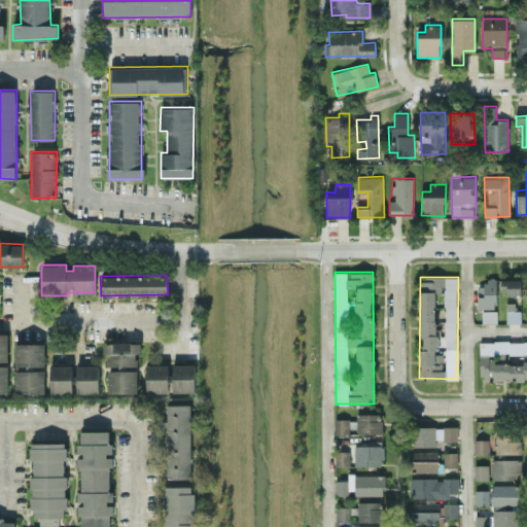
[(495,308),(496,278),(486,278),(485,285),(478,285),(478,308),(495,308)]
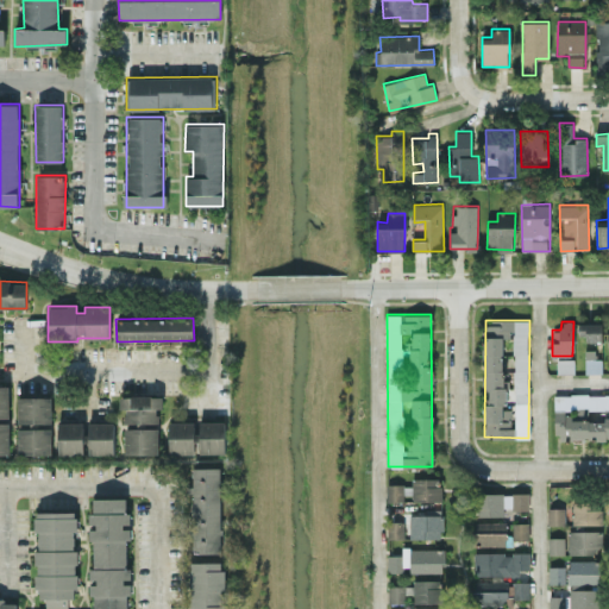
[(602,322),(579,322),(581,339),(602,339),(602,322)]
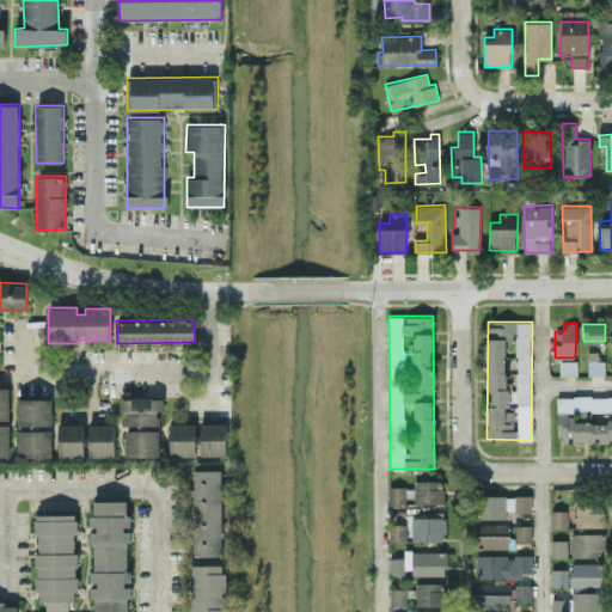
[(605,374),(605,360),(598,360),(598,350),(588,352),(588,374),(605,374)]
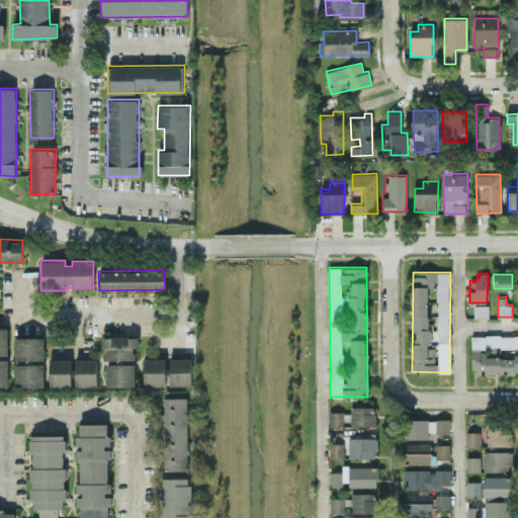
[(489,317),(488,305),(473,306),(473,318),(489,317)]
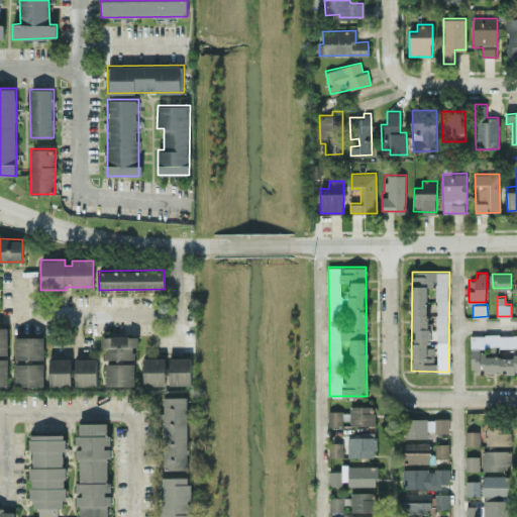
[(0,326),(0,353),(8,354),(7,327),(0,326)]
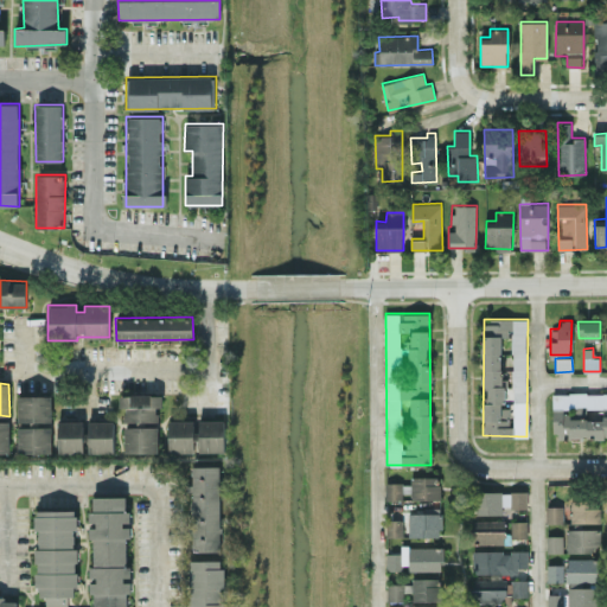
[(606,391),(553,393),(553,438),(605,438),(605,433),(606,432),(606,391)]
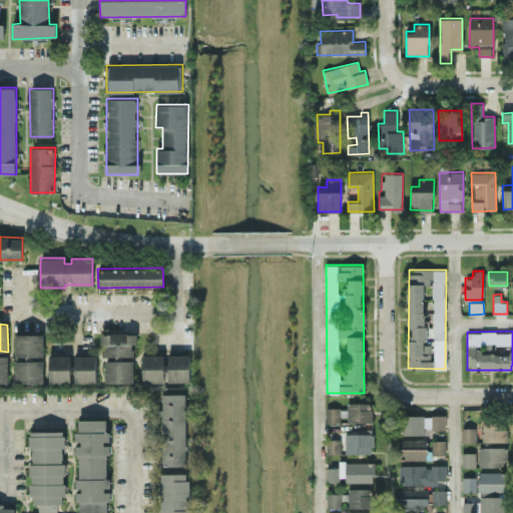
[(133,356),(133,344),(137,344),(136,333),(100,334),(101,344),(104,344),(105,357),(133,356)]
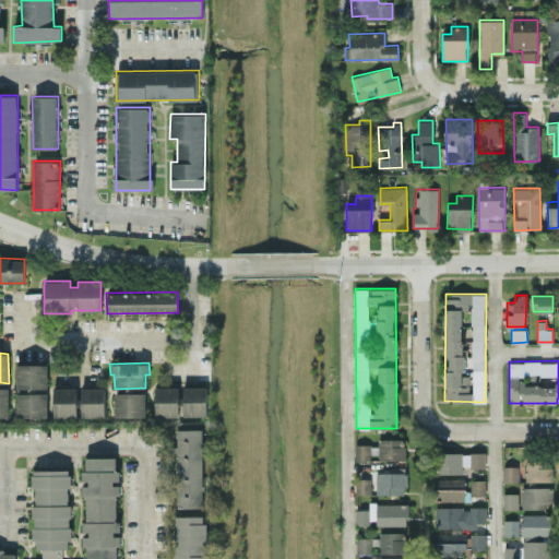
[(48,364),(15,364),(15,388),(47,389),(48,364)]
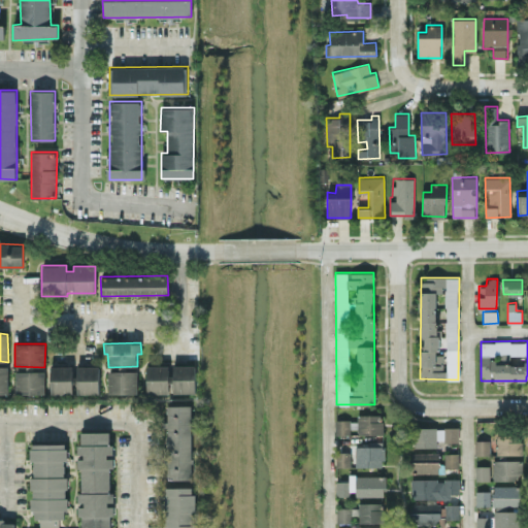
[(0,393),(8,394),(7,365),(0,365),(0,393)]
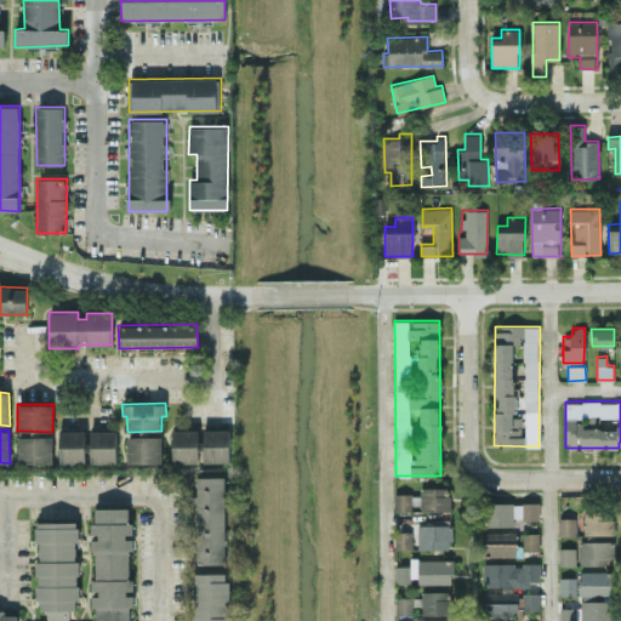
[(85,429),(58,431),(58,463),(86,463),(85,429)]
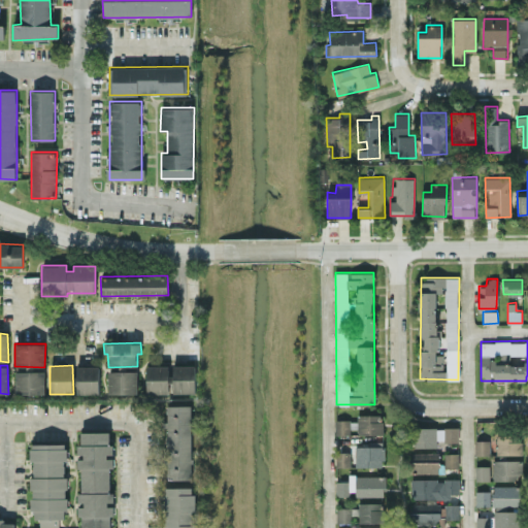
[(99,365),(75,365),(75,393),(99,394),(99,365)]
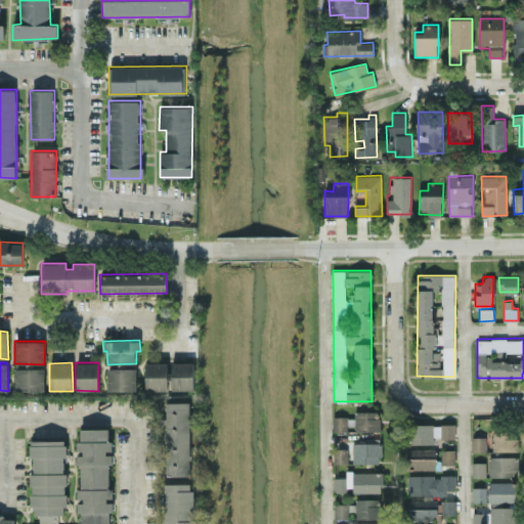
[(167,362),(144,362),(145,390),(168,390),(167,362)]
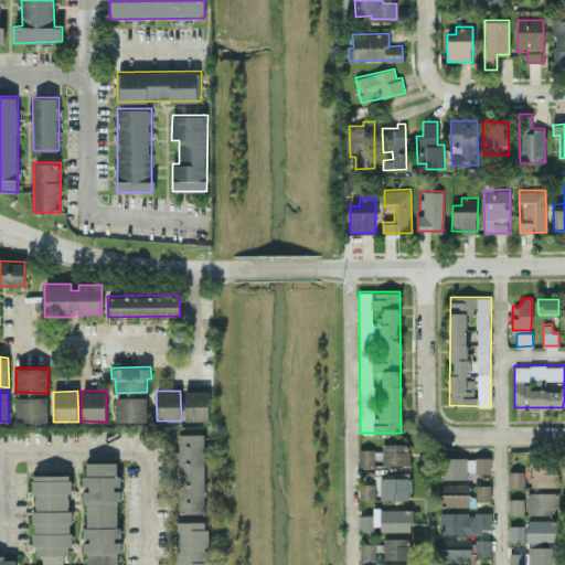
[(209,391),(184,391),(184,420),(210,419),(209,391)]
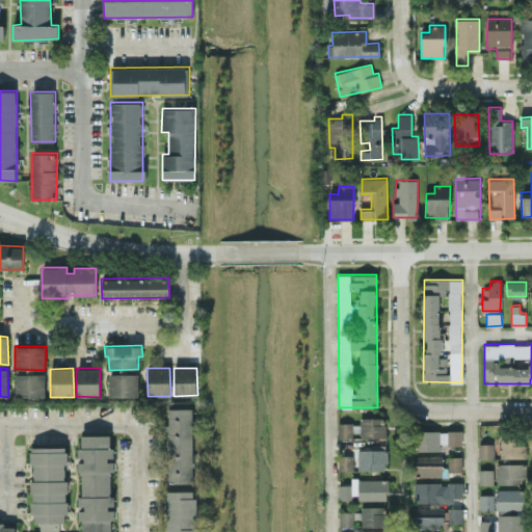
[(46,374),(16,373),(15,396),(45,397),(46,374)]
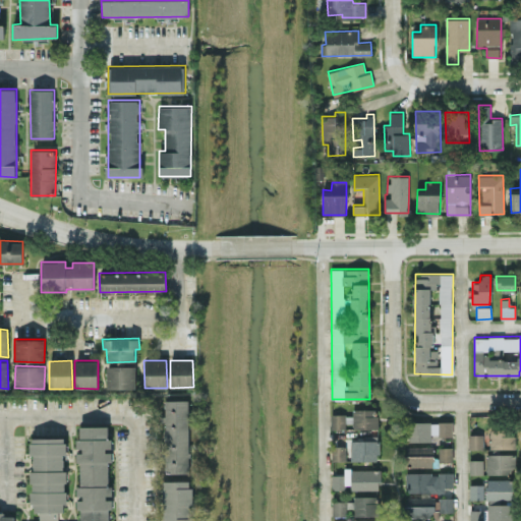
[(106,388),(135,389),(135,366),(106,365),(106,388)]
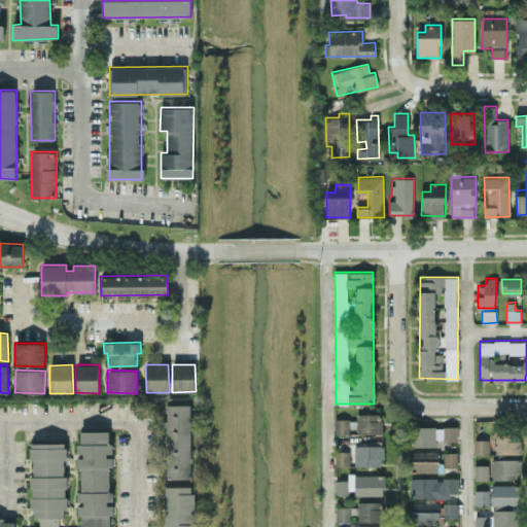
[(191,479),(191,403),(167,403),(167,420),(165,420),(165,479),(191,479)]
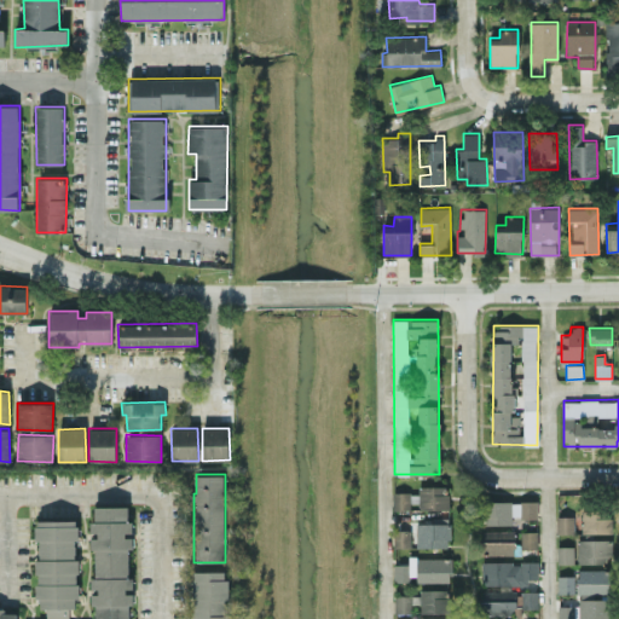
[(447,485),(418,486),(420,509),(449,508),(447,485)]
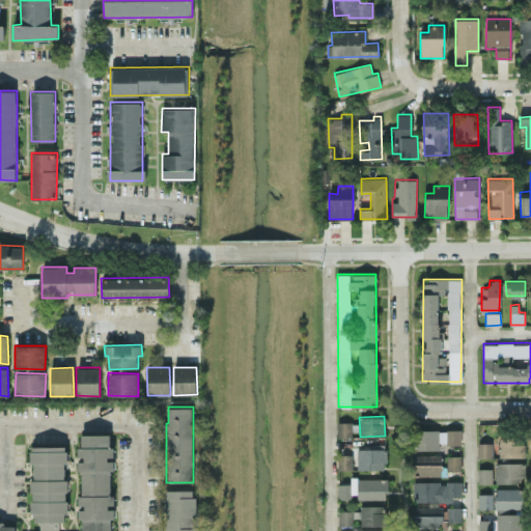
[(352,421),(337,422),(338,437),(352,436),(352,421)]
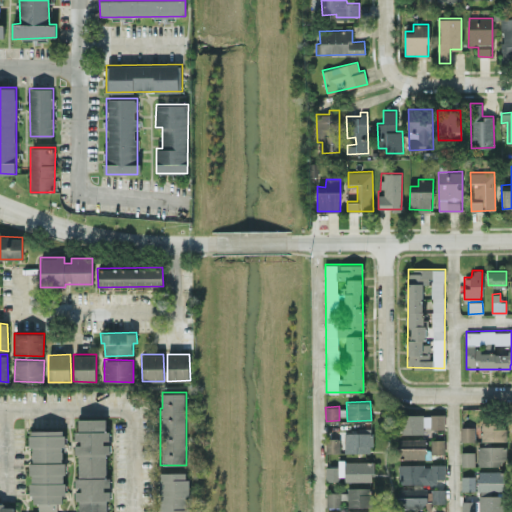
[(402,414),(401,433),(423,433),(424,427),(445,427),(445,415),(402,414)]
